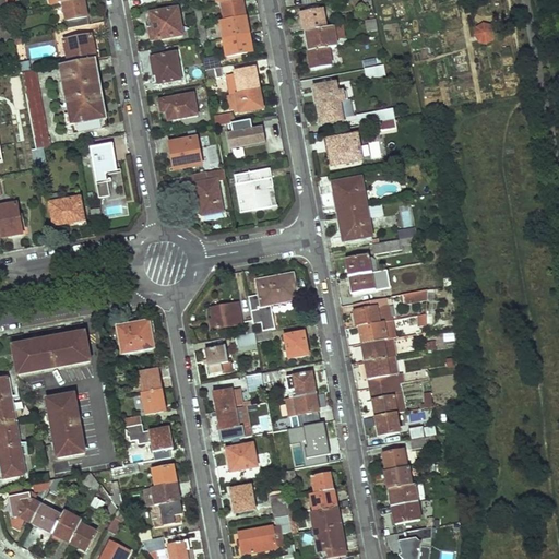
[(84,0),(62,3),(68,30),(88,26),(84,0)]
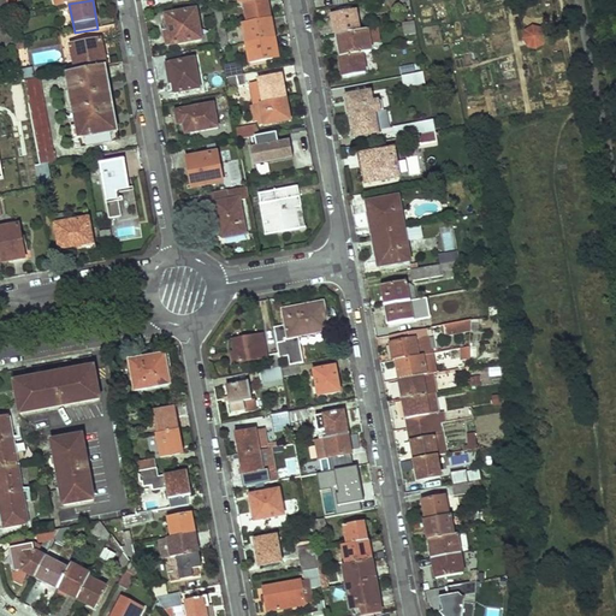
[(247,23),(271,19),(268,0),(244,5),(247,23)]
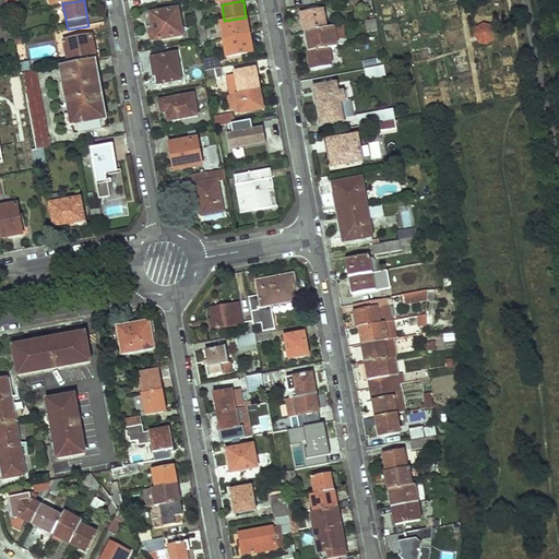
[(0,31),(11,30),(7,7),(0,7),(0,31)]
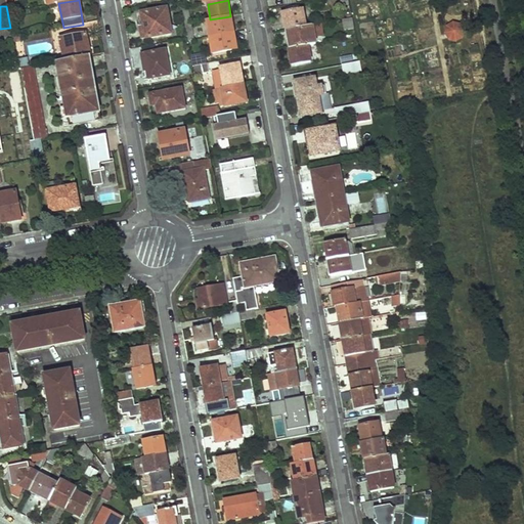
[(188,7),(182,8),(185,25),(191,24),(188,7)]
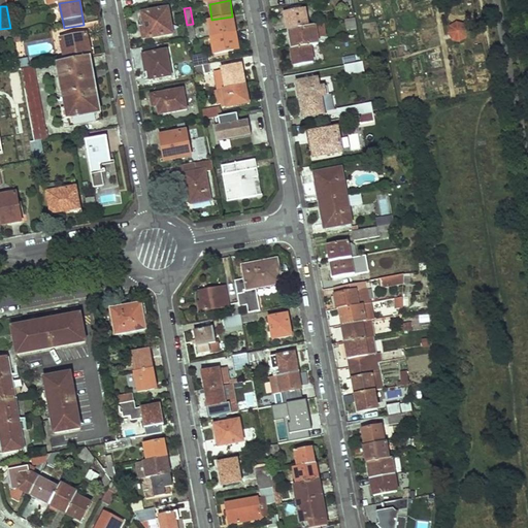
[(140,25),(143,39),(173,34),(169,9),(141,13),(143,24),(140,25)]
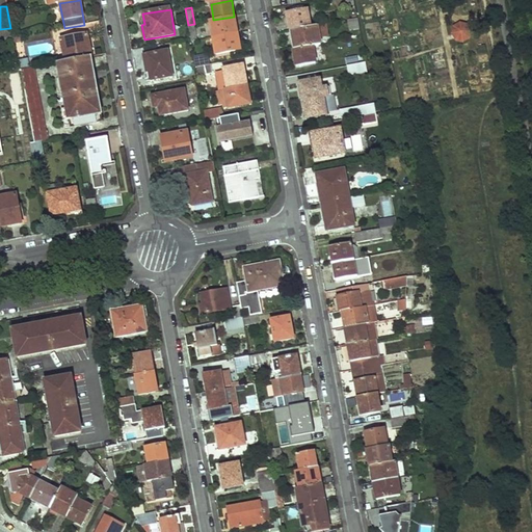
[(289,31),(310,28),(307,11),(287,16),(289,31)]
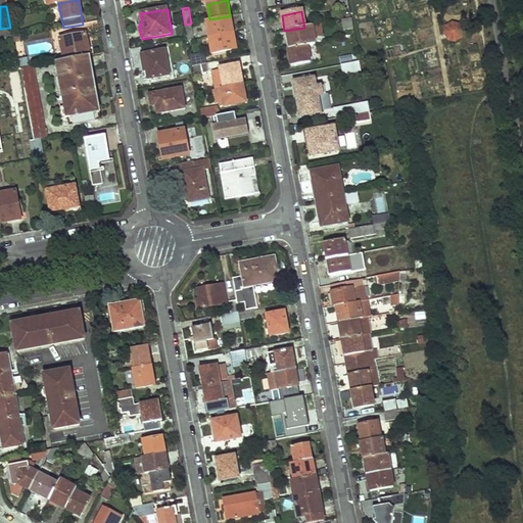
[(206,20),(209,37),(233,33),(230,16),(209,19),(206,20)]
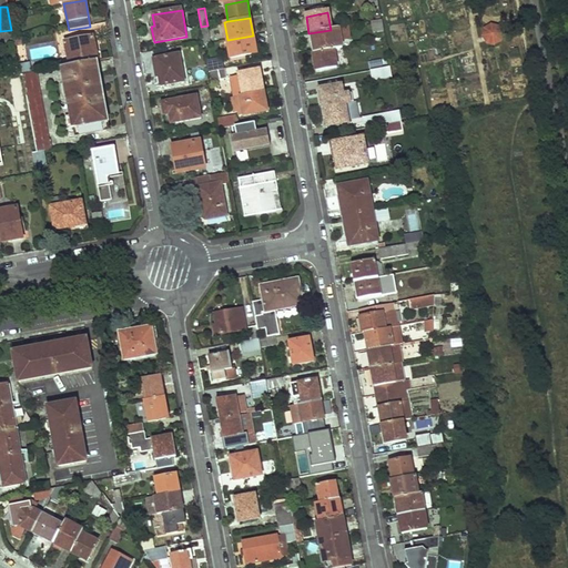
[(374,33),(384,31),(382,20),(372,22),(374,33)]
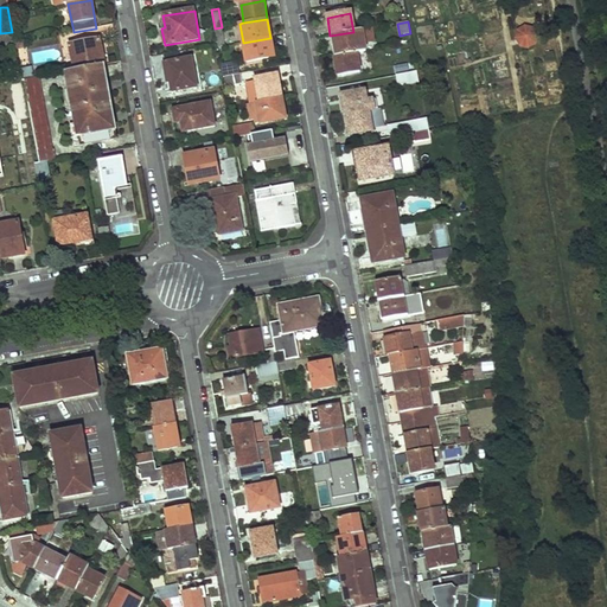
[(522,48),(526,49),(532,48),(536,44),(537,39),(537,33),(535,30),(530,26),(525,26),(521,27),(517,31),(515,36),(515,40),(518,45),(522,48)]
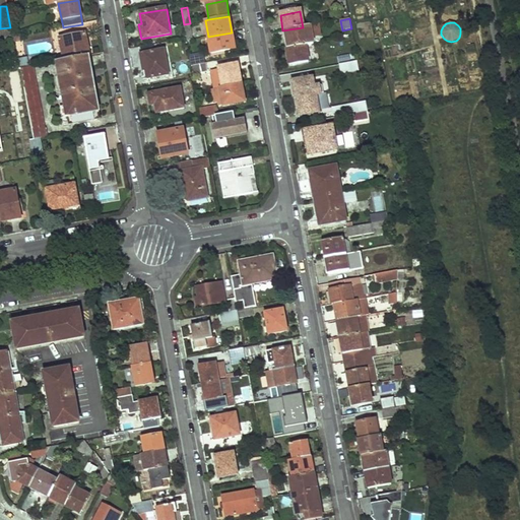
[(311,26),(303,27),(282,30),(285,50),(306,46),(314,44),(313,39),(321,37),(319,24),(311,26)]
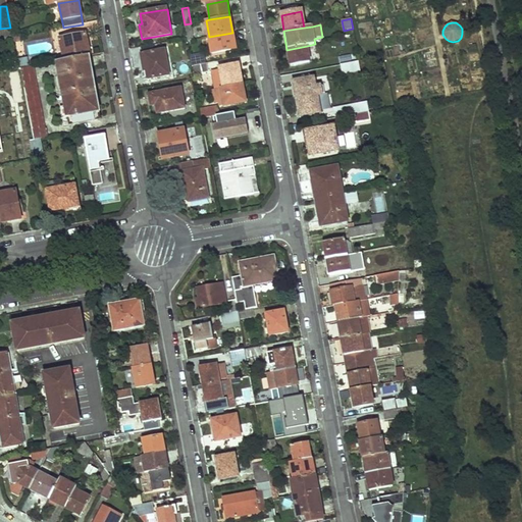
[(0,29),(0,41),(12,39),(12,37),(10,28),(0,29)]
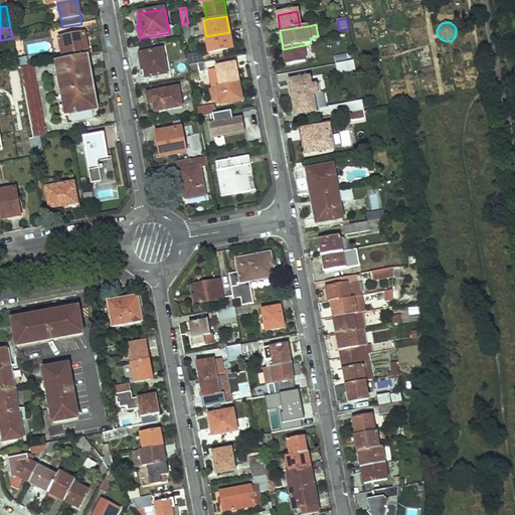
[(229,32),(206,36),(209,52),(232,48),(229,32)]
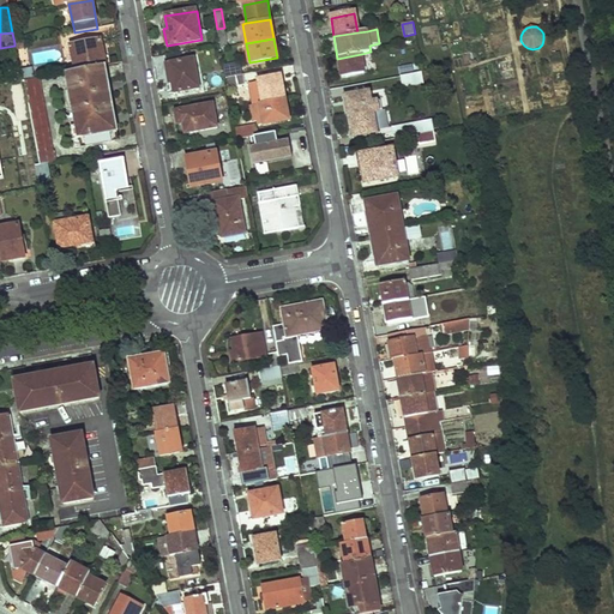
[(100,42),(70,47),(73,72),(103,67),(100,42)]
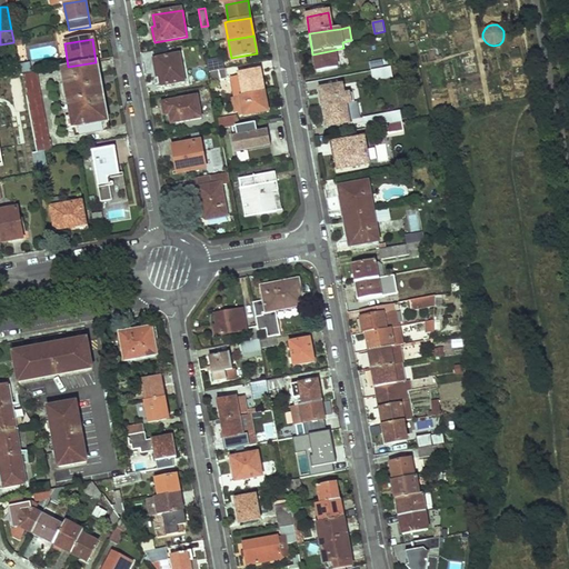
[(335,50),(312,55),(317,71),(338,68),(335,50)]
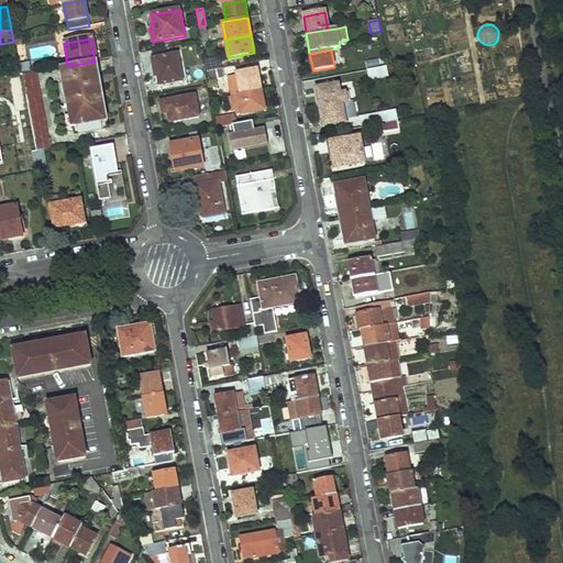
[(157,77),(159,86),(183,83),(178,55),(152,59),(155,78),(157,77)]
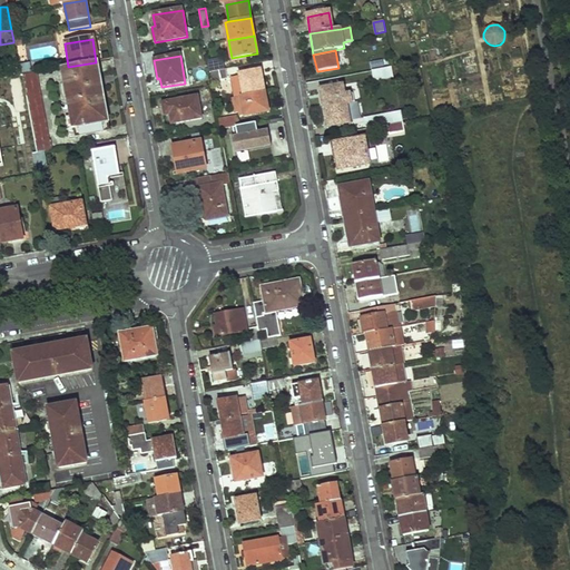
[(392,67),(390,59),(370,62),(371,71),(392,67)]
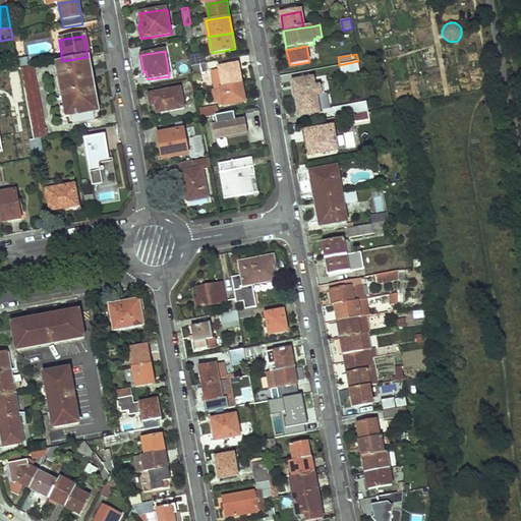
[(205,64),(204,55),(190,57),(191,66),(205,64)]
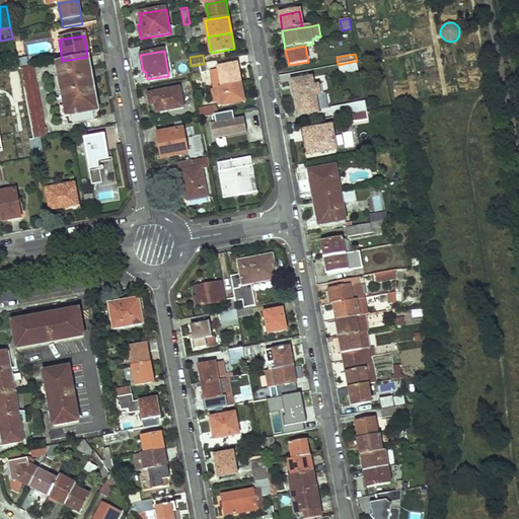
[(62,61),(59,62),(71,123),(106,116),(104,102),(97,103),(87,57),(62,61)]
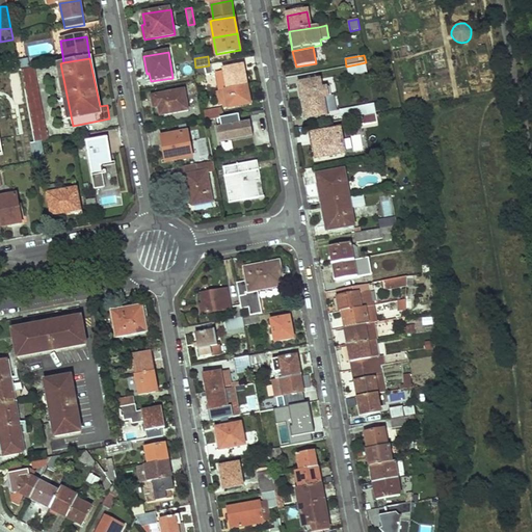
[(29,69),(27,59),(20,60),(22,70),(29,69)]
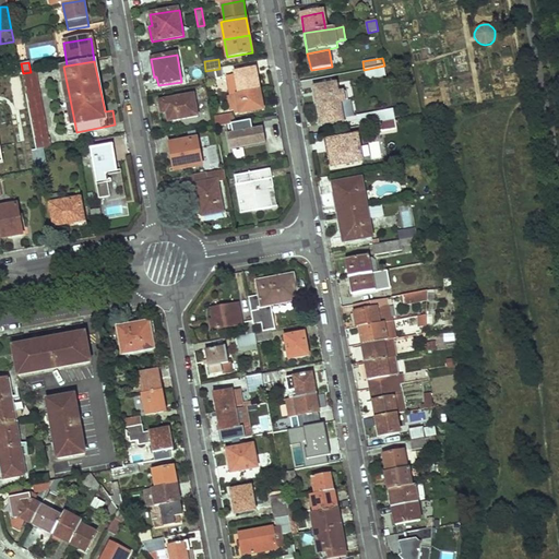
[(384,66),(364,70),(366,79),(387,75),(384,66)]
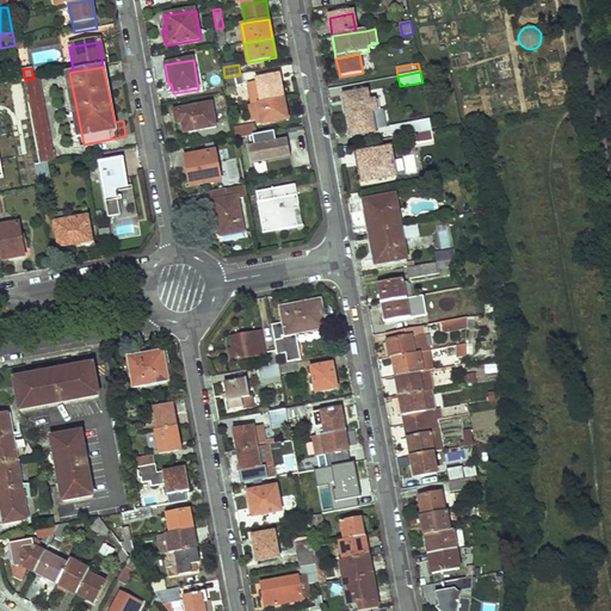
[(224,78),(227,88),(244,85),(241,75),(240,75),(224,78)]
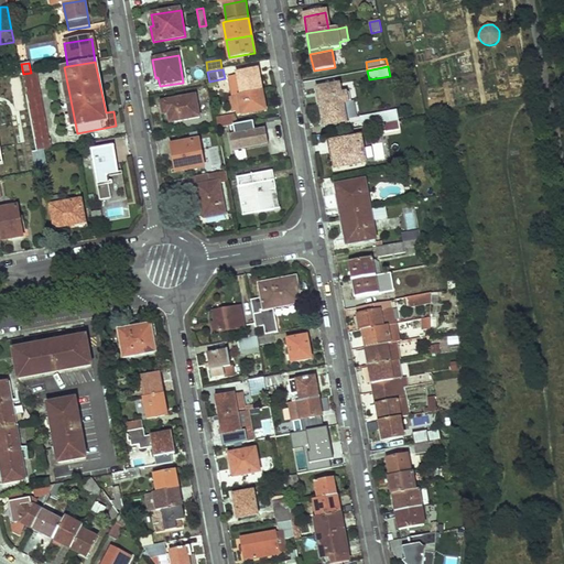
[(258,71),(239,76),(239,77),(230,78),(234,96),(262,91),(258,71)]
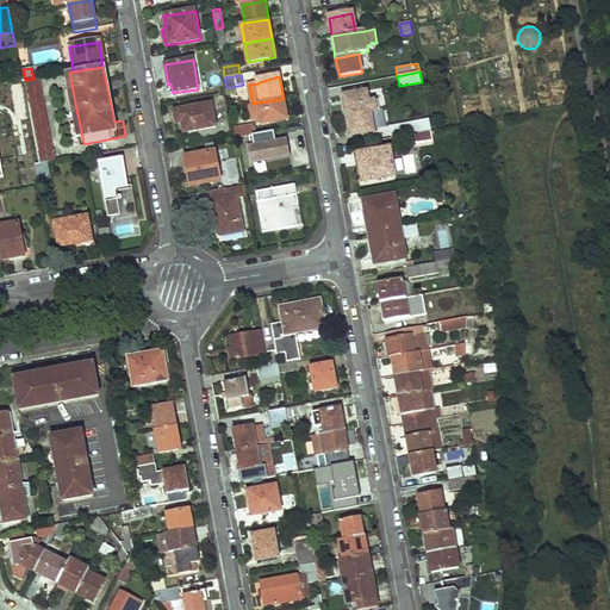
[(32,123),(48,120),(41,78),(33,79),(25,80),(29,104),(32,123)]
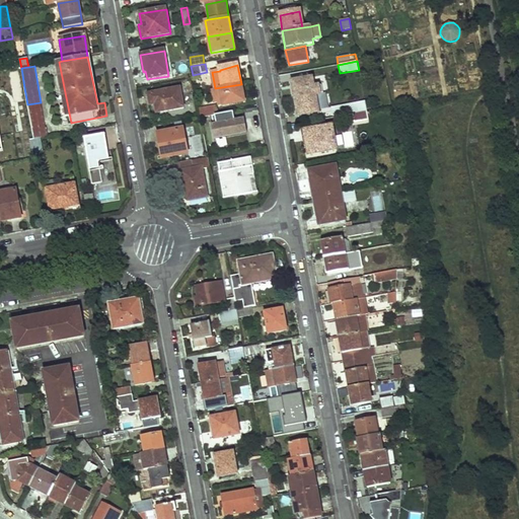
[(19,84),(18,71),(8,72),(10,85),(19,84)]
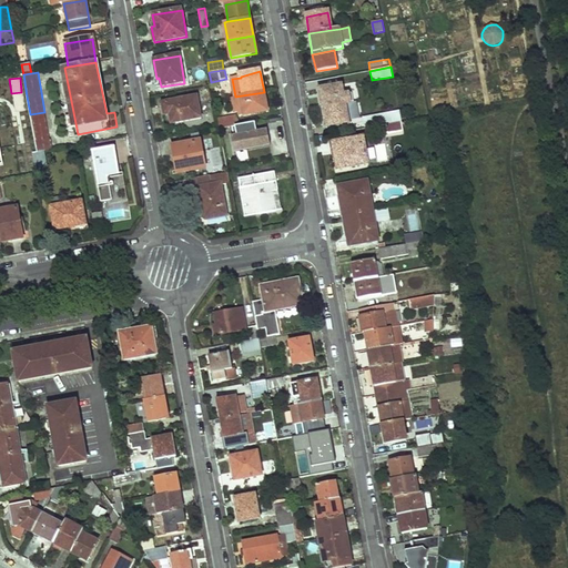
[(345,104),(353,102),(352,94),(343,95),(342,85),(320,89),(323,108),(345,104)]
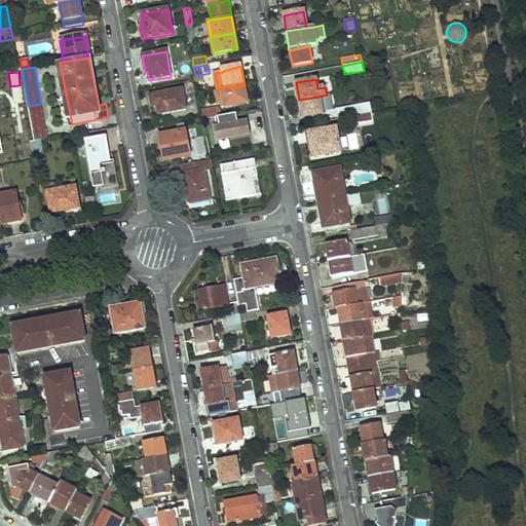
[(245,85),(218,89),(215,90),(218,104),(222,103),(222,107),(248,102),(245,85)]
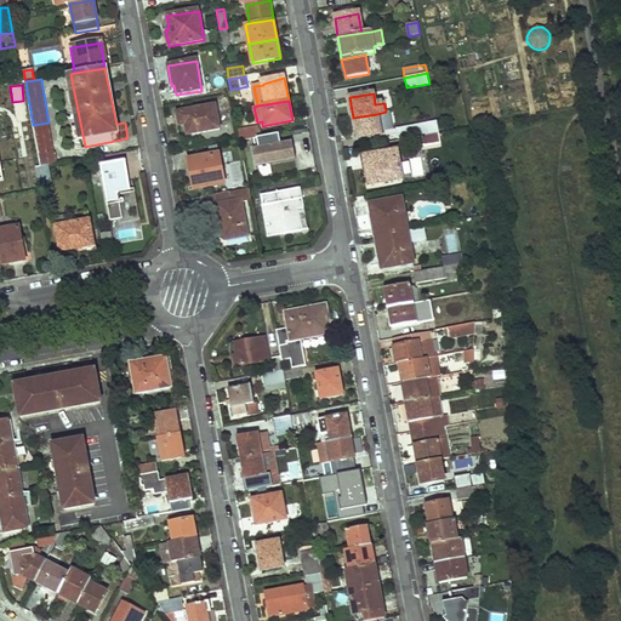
[(177,113),(180,126),(186,125),(187,134),(218,127),(215,106),(177,113)]
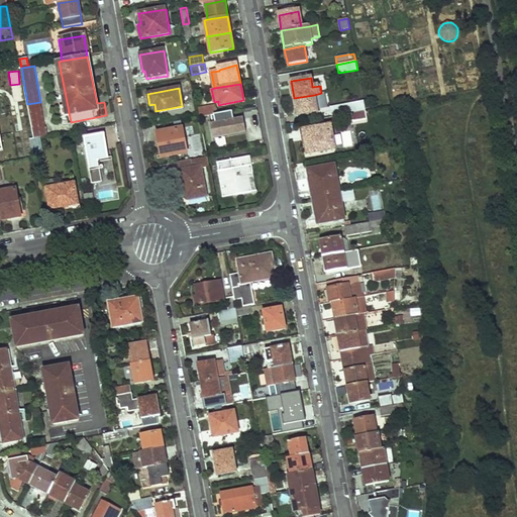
[(314,95),(294,98),(297,115),(316,111),(314,95)]
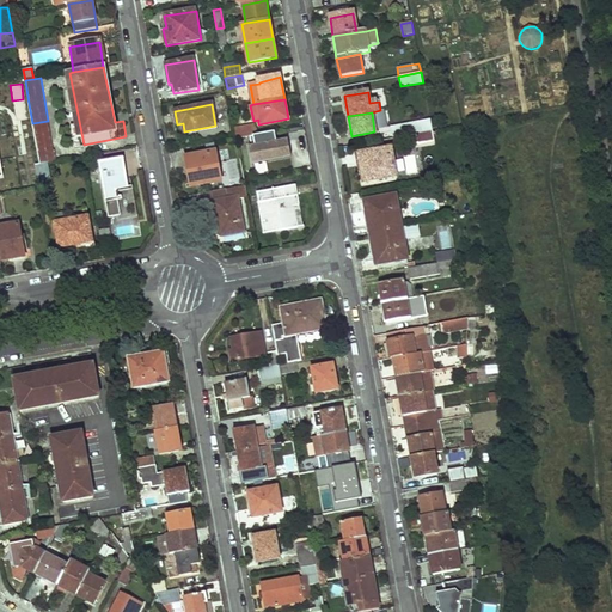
[(48,163),(56,161),(48,121),(32,123),(40,164),(48,163)]
